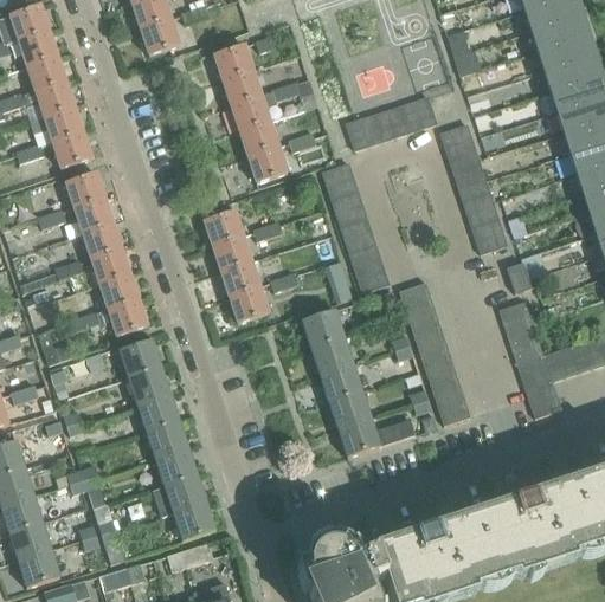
[(145,0),(132,5),(140,30),(169,20),(166,6),(174,4),(173,0),(145,0)]
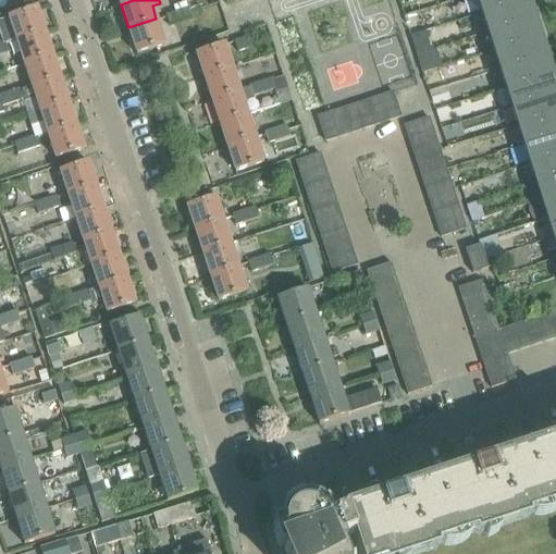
[(182,0),(173,3),(175,10),(176,9),(187,5),(185,0),(182,0)]
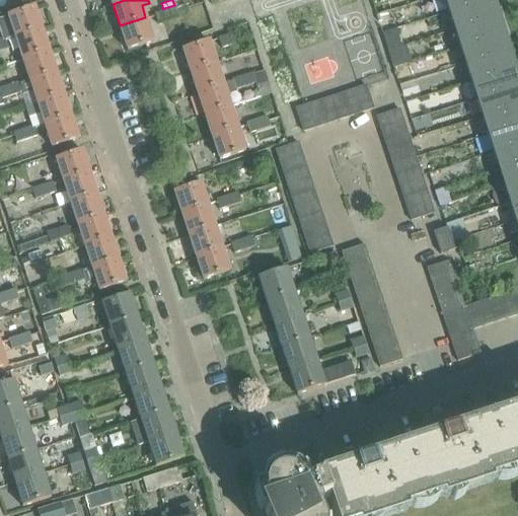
[(445,0),(448,10),(481,0),(445,0)]
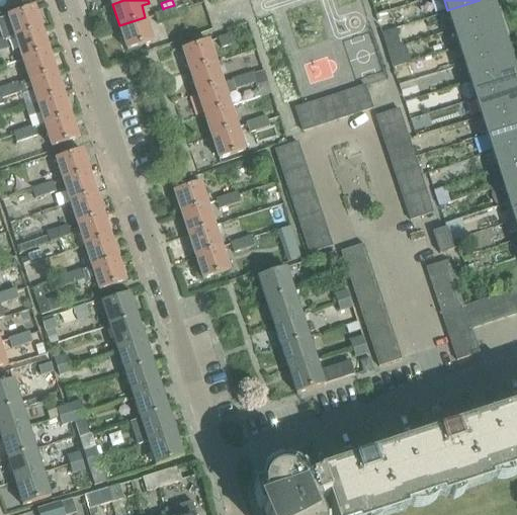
[(496,14),(491,0),(480,0),(447,10),(453,27),(496,14)]
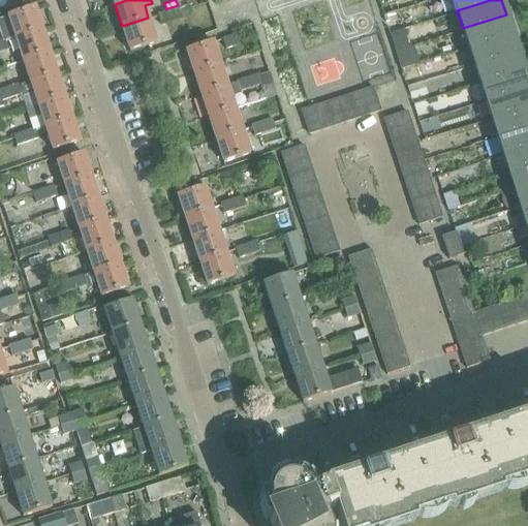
[(14,35),(41,27),(34,5),(8,13),(14,35)]
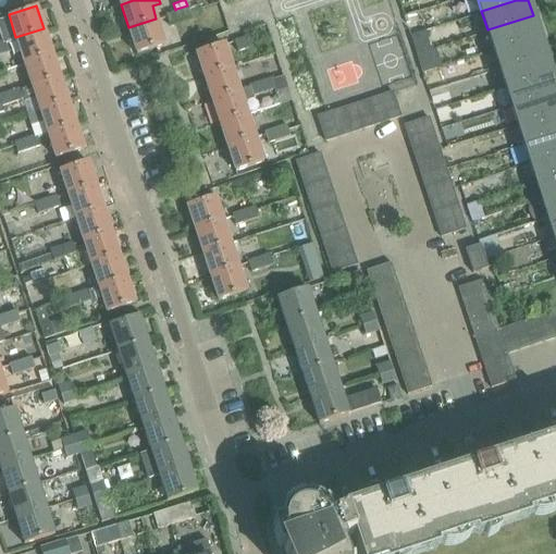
[(176,9),(180,20),(192,16),(190,11),(188,5),(187,5),(176,9)]
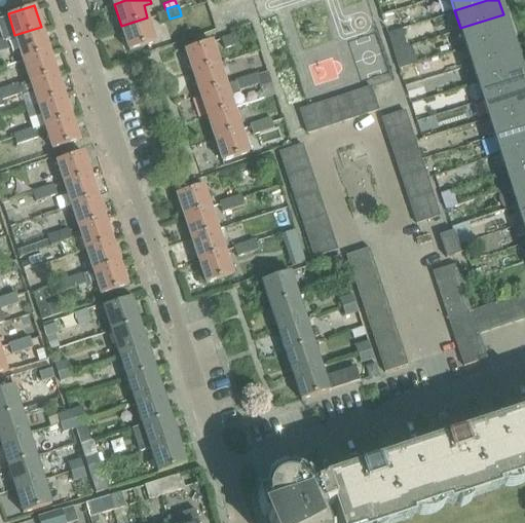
[(170,19),(166,8),(165,9),(156,12),(159,23),(170,19)]
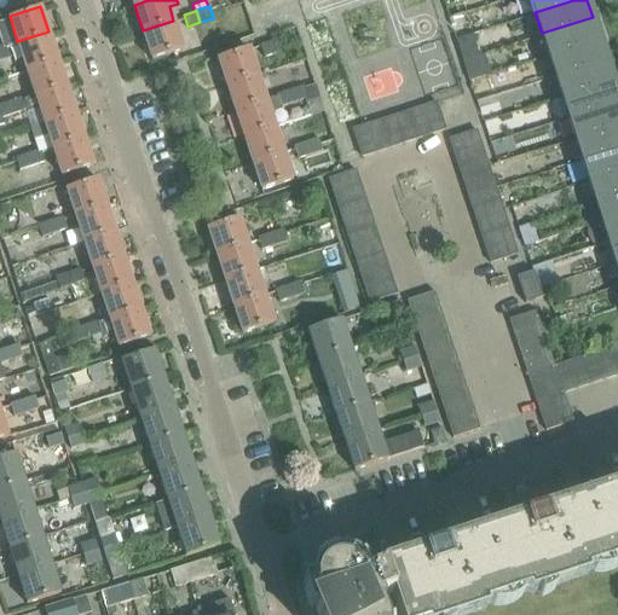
[(600,38),(593,17),(542,33),(548,53),(600,38)]
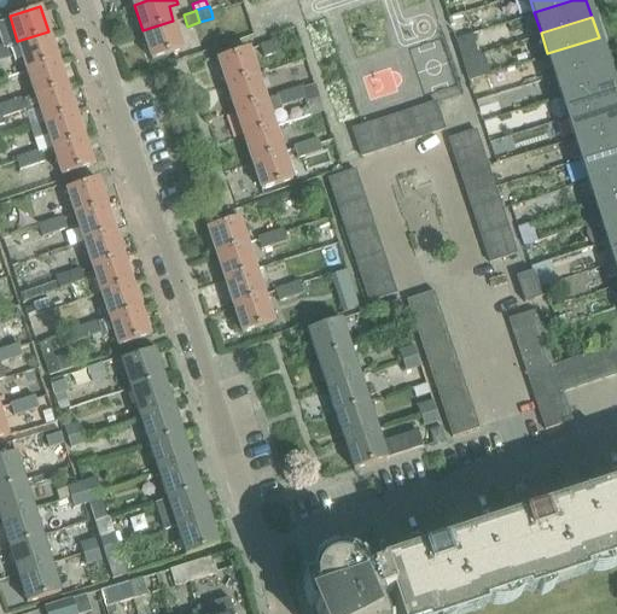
[(182,47),(173,21),(143,30),(151,58),(182,47)]
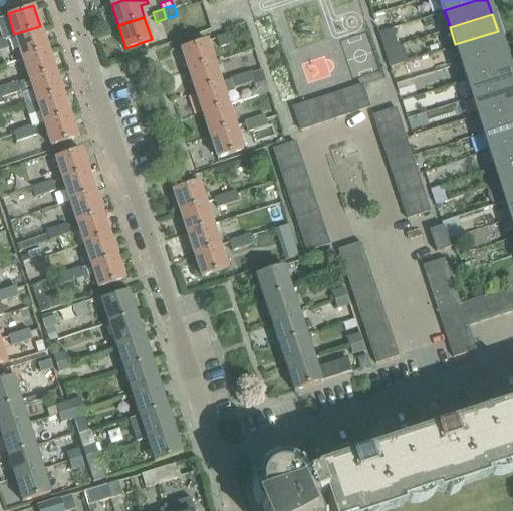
[(393,25),(378,30),(383,47),(398,43),(393,25)]
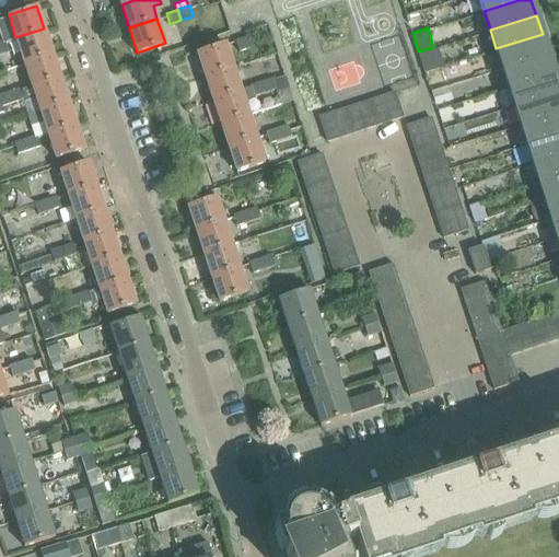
[(44,28),(15,37),(24,62),(53,53),(44,28)]
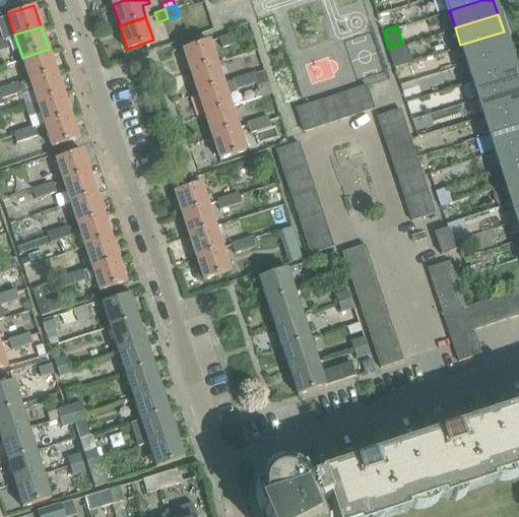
[(509,49),(504,31),(460,45),(466,63),(509,49)]
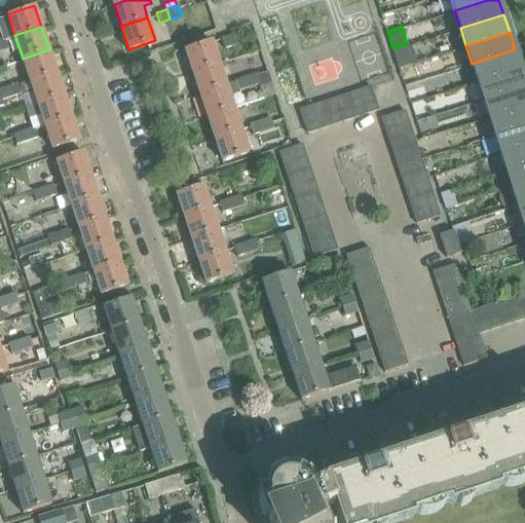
[(231,33),(221,36),(224,46),(234,43),(231,33)]
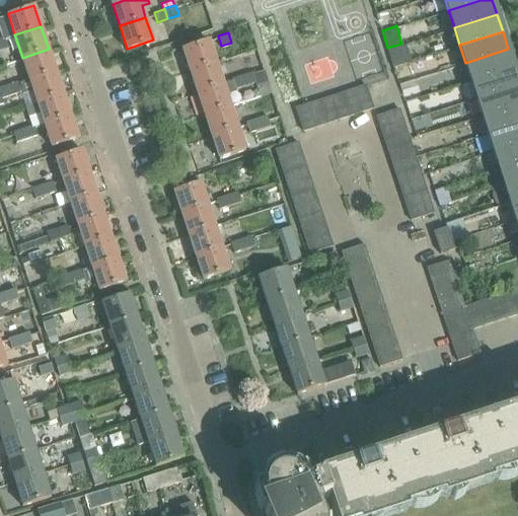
[(2,38),(0,38),(0,49),(8,46),(5,38),(5,37),(2,38)]
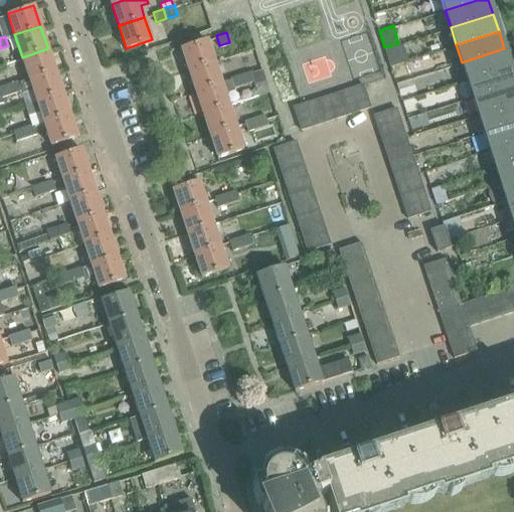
[(181,47),(188,69),(214,60),(207,38),(181,47)]
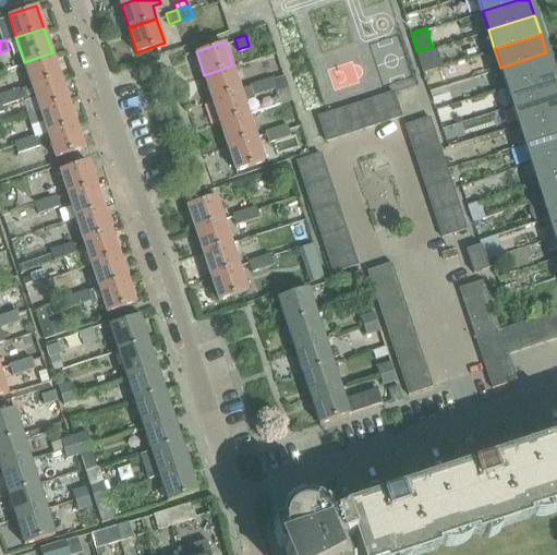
[(24,62),(27,71),(32,85),(60,75),(52,52),(24,62)]
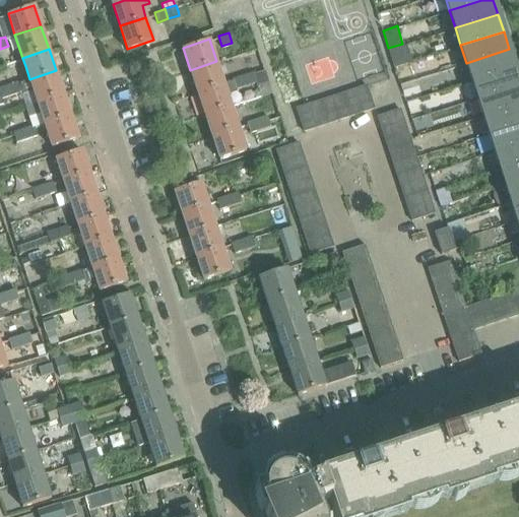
[(515,66),(509,49),(466,63),(471,80),(515,66)]
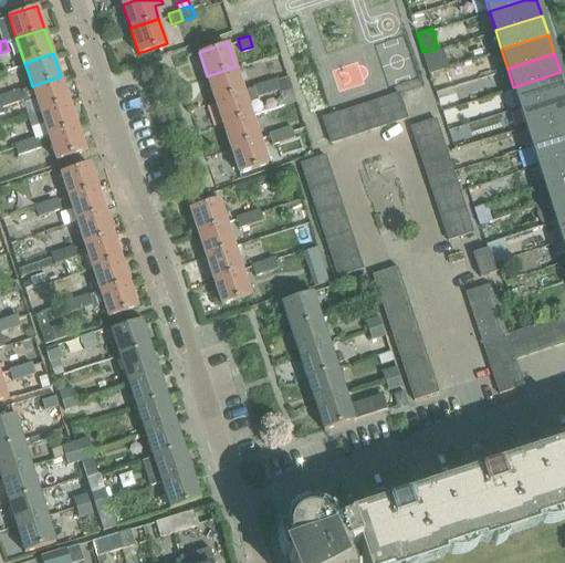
[(243,64),(236,66),(207,76),(215,100),(243,90),(239,77),(247,75),(243,64)]
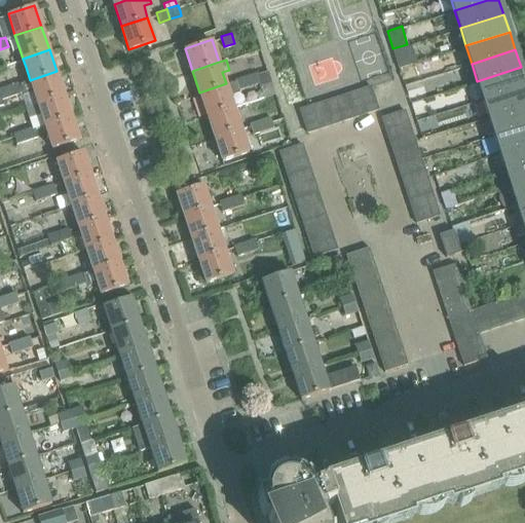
[(477,81),(483,99),(524,84),(524,80),(521,67),(477,81)]
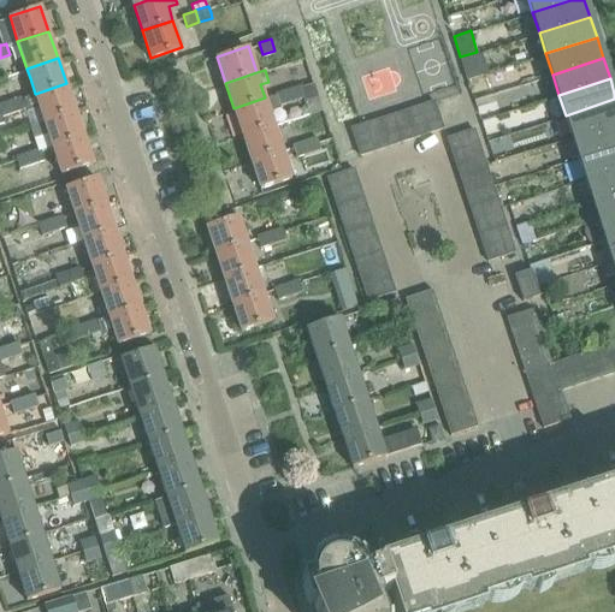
[(313,81),(300,85),(303,96),(309,112),(321,108),(313,81)]
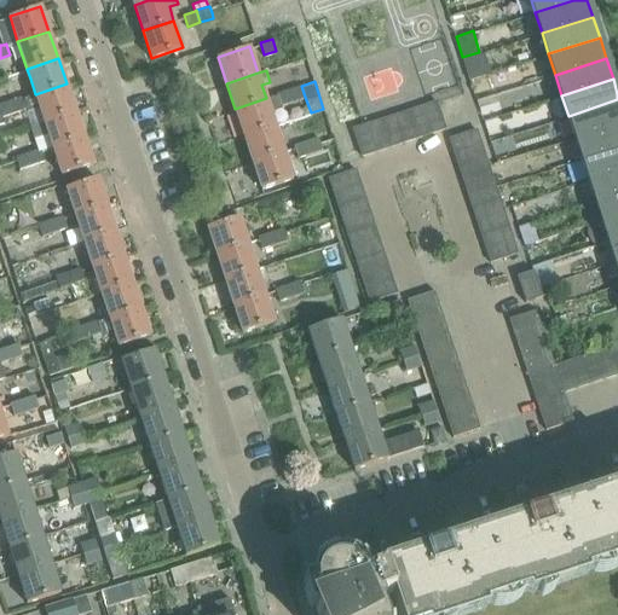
[(503,82),(487,86),(491,100),(507,98),(503,82)]
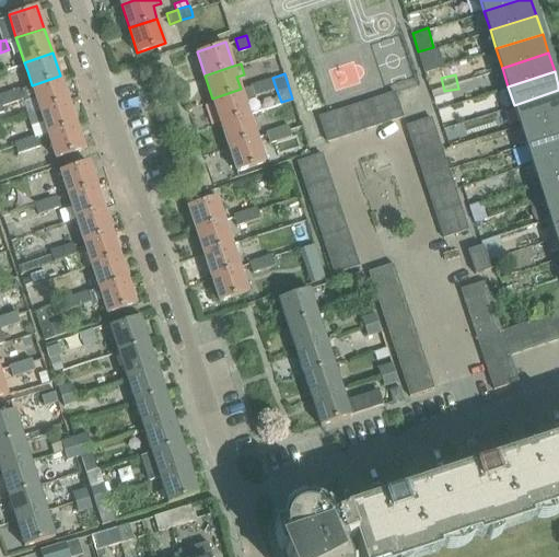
[(32,85),(21,89),(21,86),(10,90),(13,101),(24,96),(25,99),(35,95),(41,108),(68,100),(60,76),(32,85)]
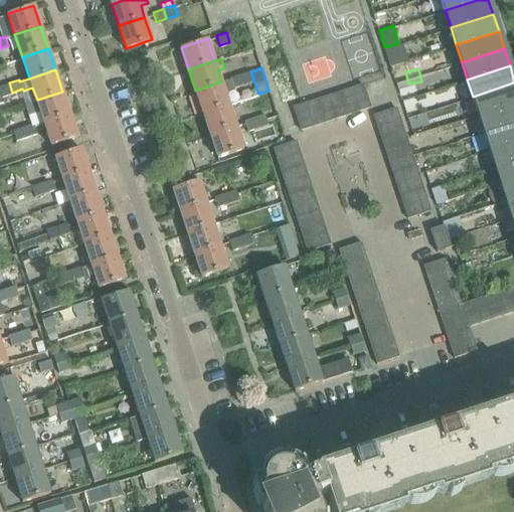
[(250,71),(250,70),(240,73),(243,83),(253,80),(250,71)]
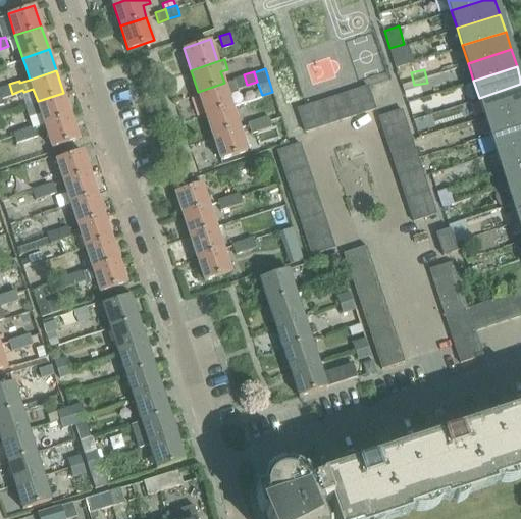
[(233,80),(224,83),(198,92),(205,114),(231,105),(226,92),(247,85),(244,74),(233,79),(233,80)]
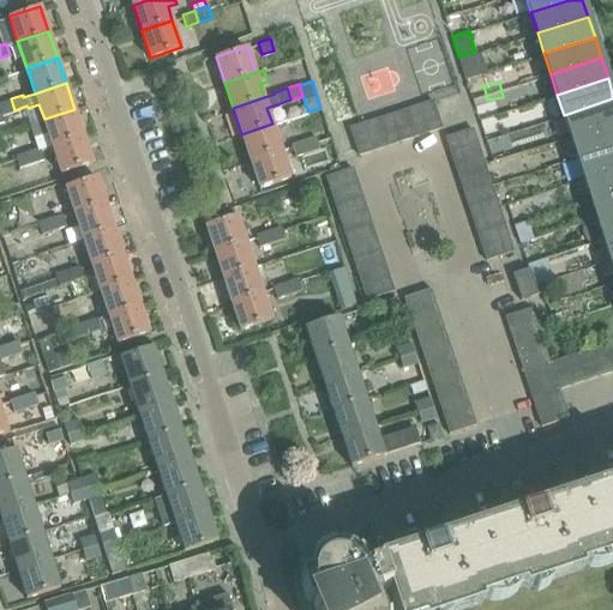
[(11,98),(0,102),(0,108),(2,115),(14,110),(11,98)]
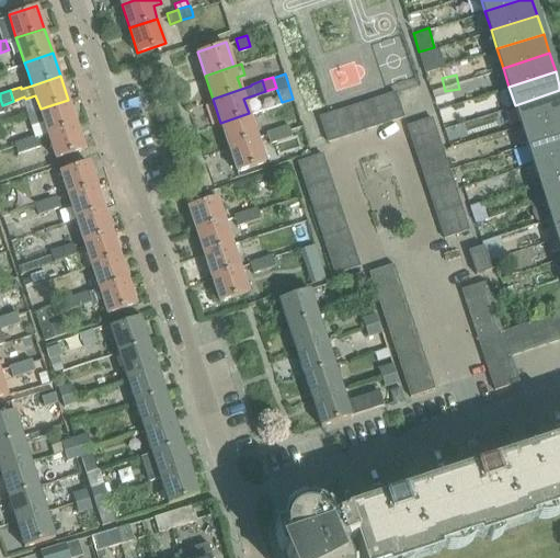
[(403,114),(395,90),(383,94),(390,118),(403,114)]
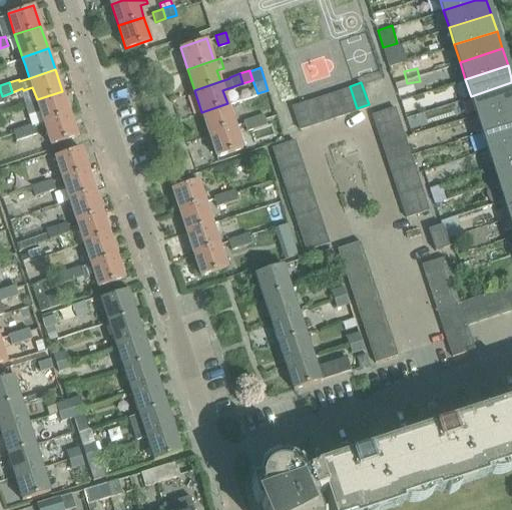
[(511,82),(471,96),(476,113),(511,101),(511,82)]
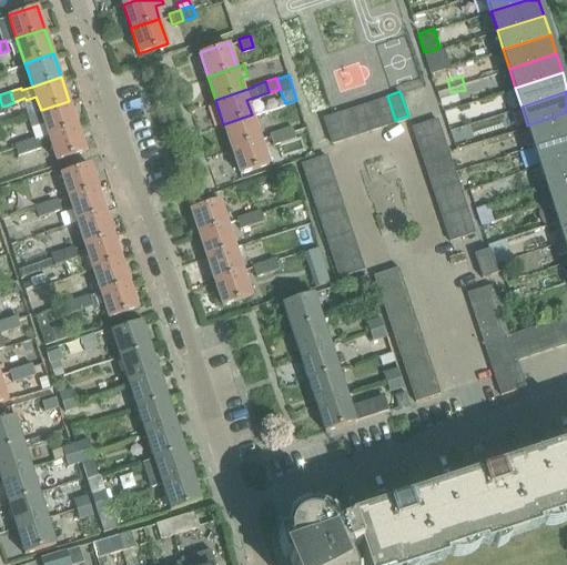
[(383,124),(395,120),(387,96),(374,100),(383,124)]
